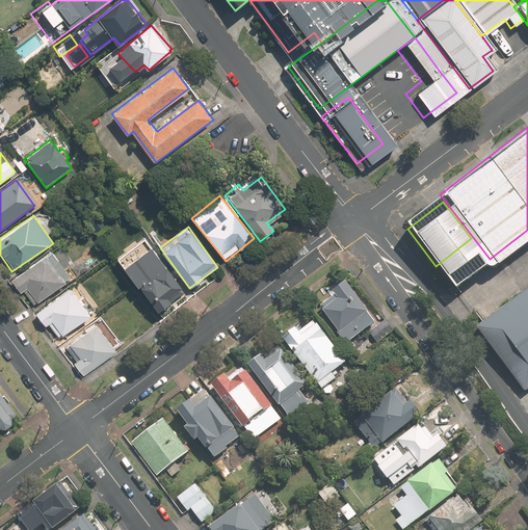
[(183,291),(143,237),(133,245),(131,241),(117,250),(121,256),(119,258),(140,289),(141,288),(158,310),(183,291)]
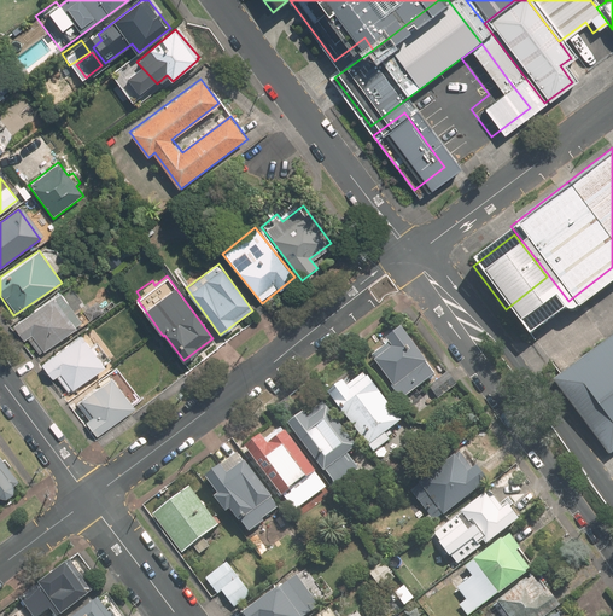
[(82,321),(58,290),(13,325),(25,341),(33,335),(45,349),(82,321)]
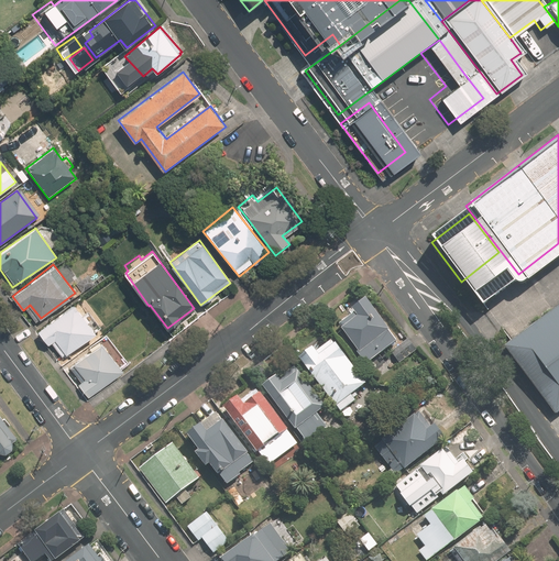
[(363,363),(399,338),(370,296),(355,307),(359,310),(339,325),(359,351),(355,353),(363,363)]
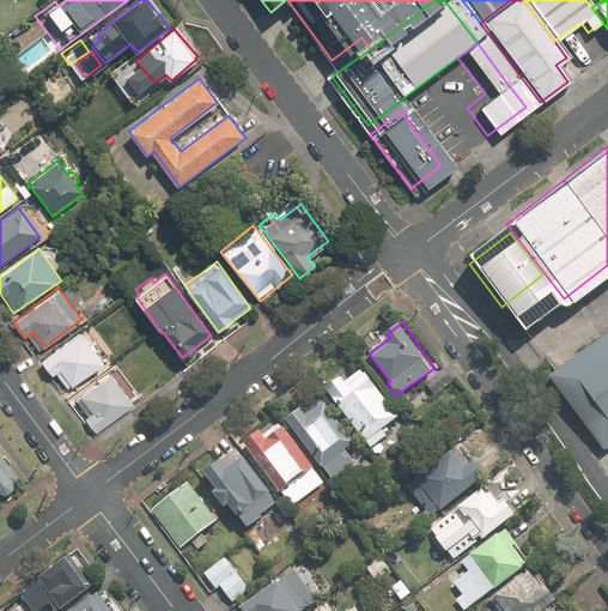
[(607,328),(548,374),(602,447),(607,442),(607,328)]
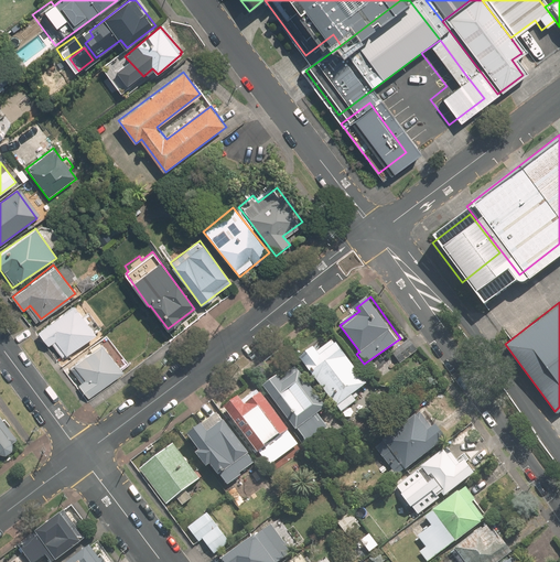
[(77,306),(75,303),(36,332),(47,347),(52,344),(63,358),(96,334),(82,313),(87,310),(82,303),(77,306)]
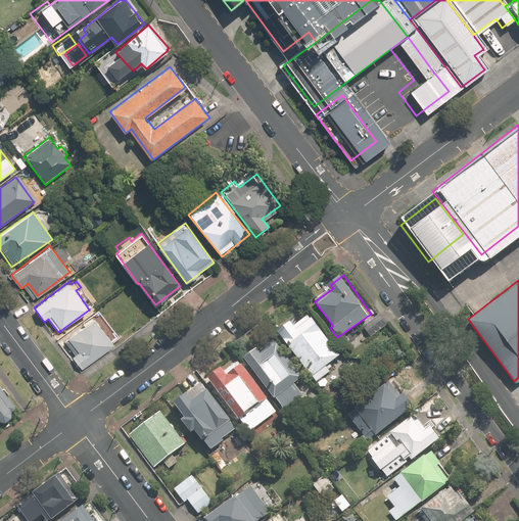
[(292,318),(277,327),(315,383),(330,372),(326,367),(340,357),(323,330),(326,328),(315,312),(296,324),(292,318)]
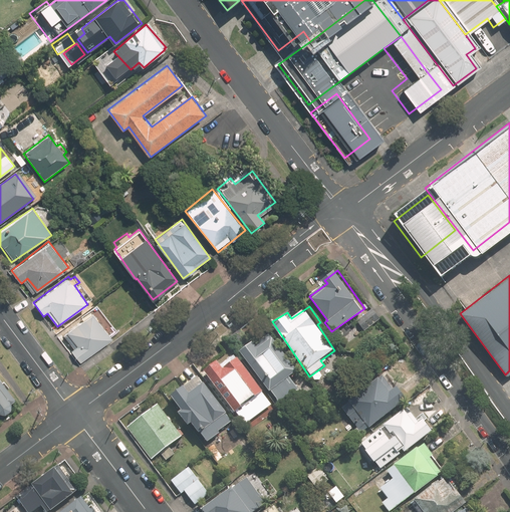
[(79,363),(115,336),(93,307),(80,317),(82,320),(67,331),(77,346),(70,351),(79,363)]
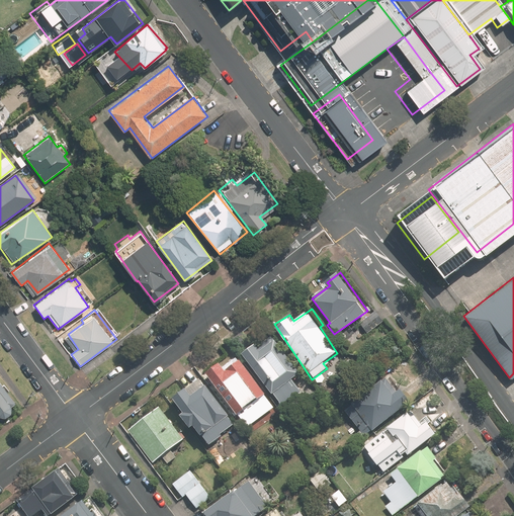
[(376,325),(369,314),(352,327),(359,337),(376,325)]
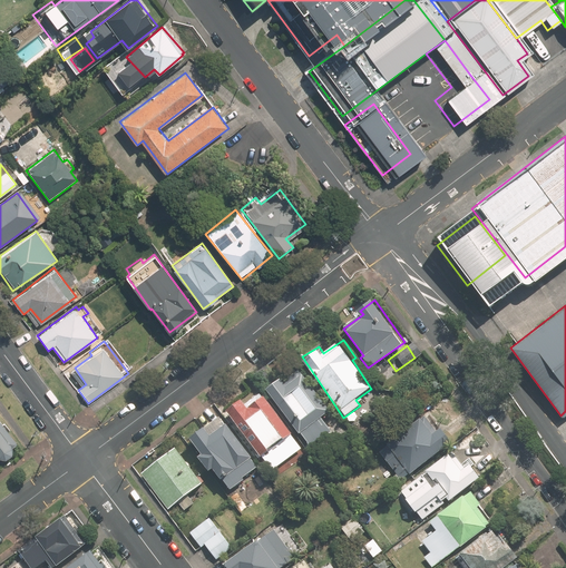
[(283,378),(266,390),(309,449),(330,433),(319,418),(327,412),(308,384),(311,382),(301,369),(284,380),(283,378)]
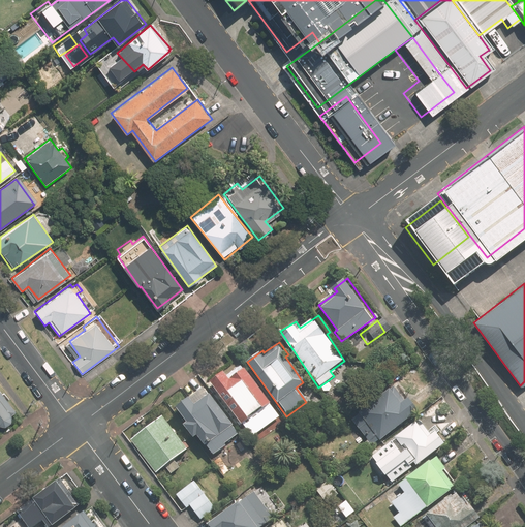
[(226,370),(212,380),(252,436),(280,416),(242,364),(228,373),(226,370)]
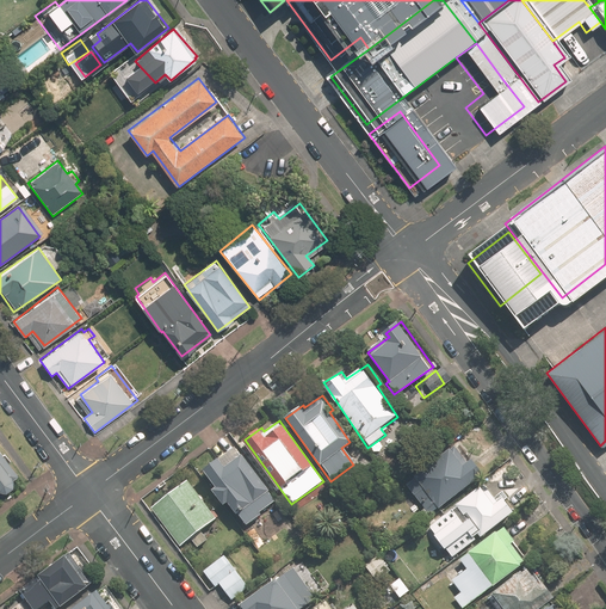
[(406,432),(395,441),(406,455),(416,447),(406,432)]
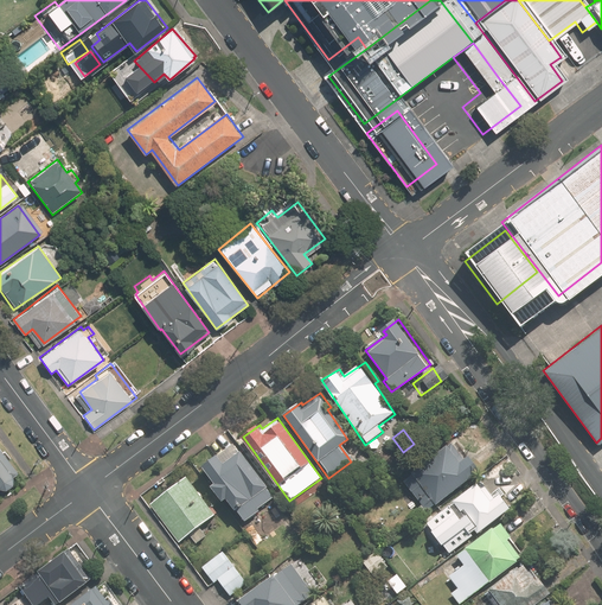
[(424,514),(482,467),(472,454),(466,459),(452,441),(401,482),(424,514)]
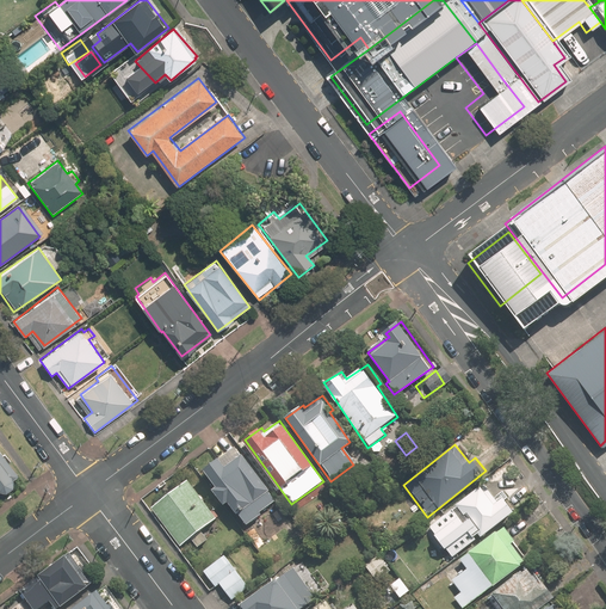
[(221,459),(205,472),(216,487),(211,492),(221,504),(224,502),(245,527),(260,515),(258,512),(273,500),(266,492),(269,490),(242,456),(228,467),(221,459)]
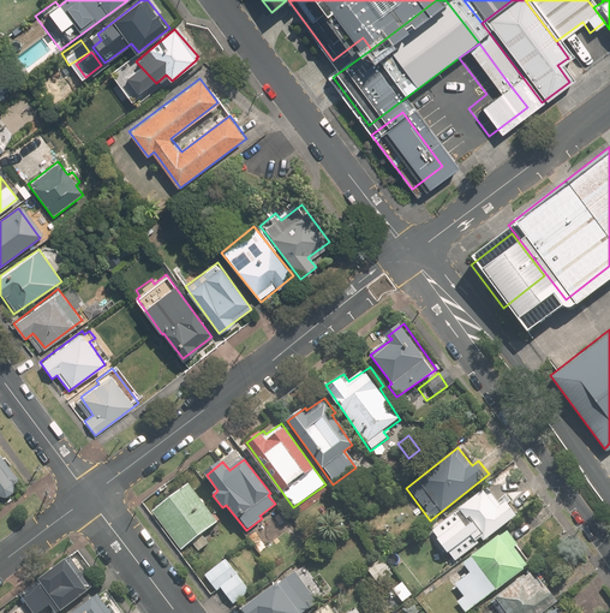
[(18,487),(0,462),(0,498),(1,499),(18,487)]
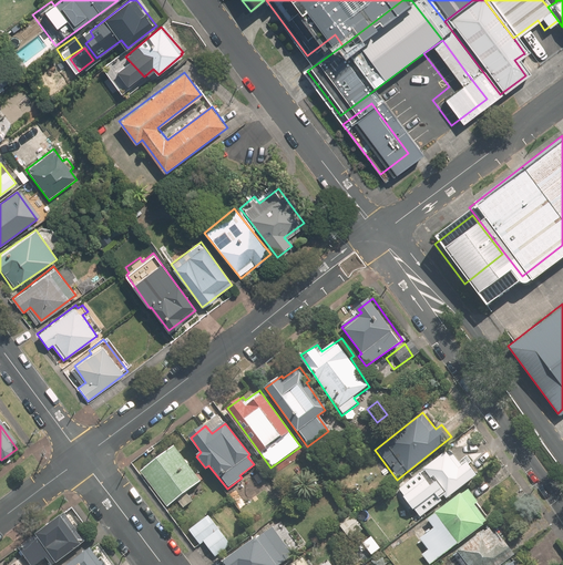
[(202,480),(173,445),(140,472),(169,507),(176,501),(183,510),(194,501),(186,492),(202,480)]
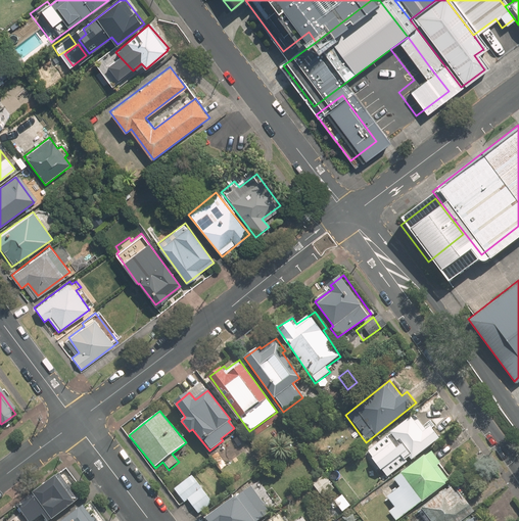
[(389,474),(441,435),(432,423),(422,430),(412,417),(370,448),(389,474)]
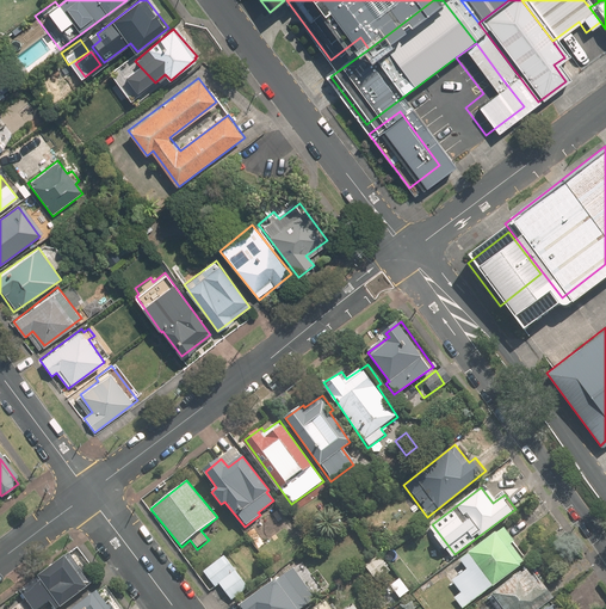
[(461,608),(525,560),(513,543),(517,541),(506,527),(461,561),(467,568),(451,582),(458,591),(451,597),(458,608),(461,608)]
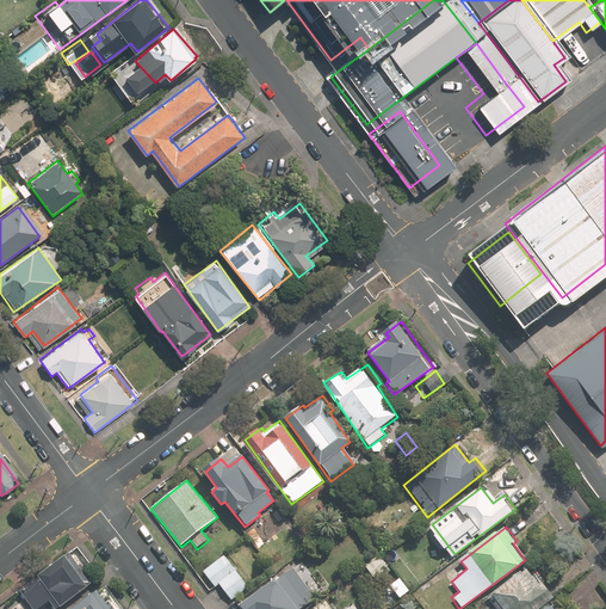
[(90,584),(68,553),(18,591),(30,608),(36,608),(47,601),(51,608),(56,608),(90,584)]
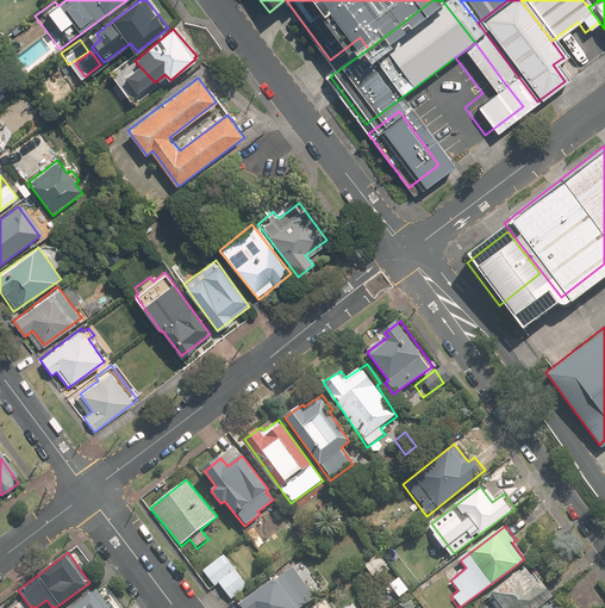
[(248,584),(222,553),(200,571),(213,587),(219,582),(232,597),(248,584)]
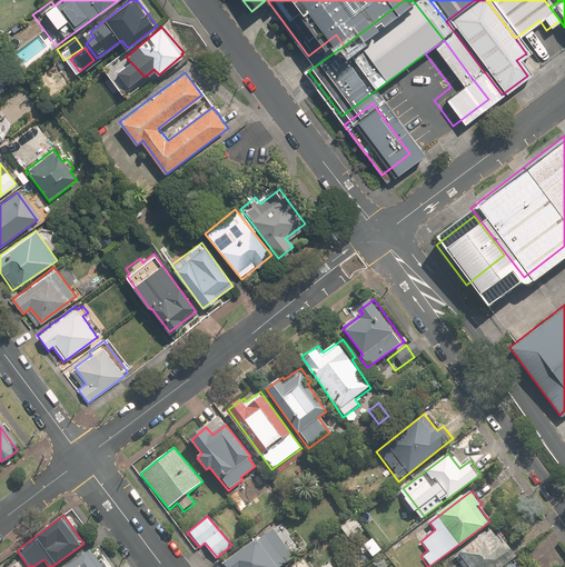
[(353,517),(339,527),(349,541),(363,531),(353,517)]
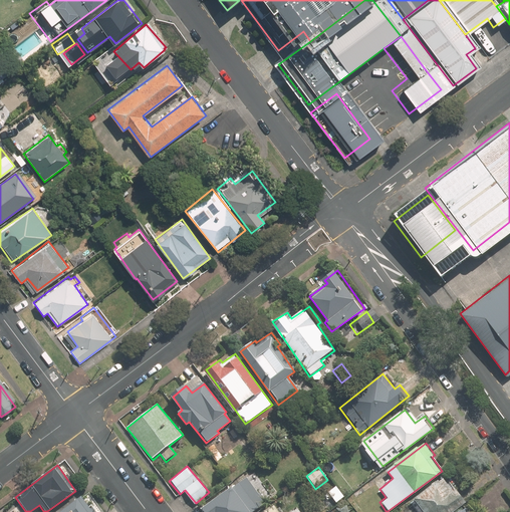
[(453,511),(468,501),(458,487),(454,490),(445,479),(414,501),(422,511),(453,511)]
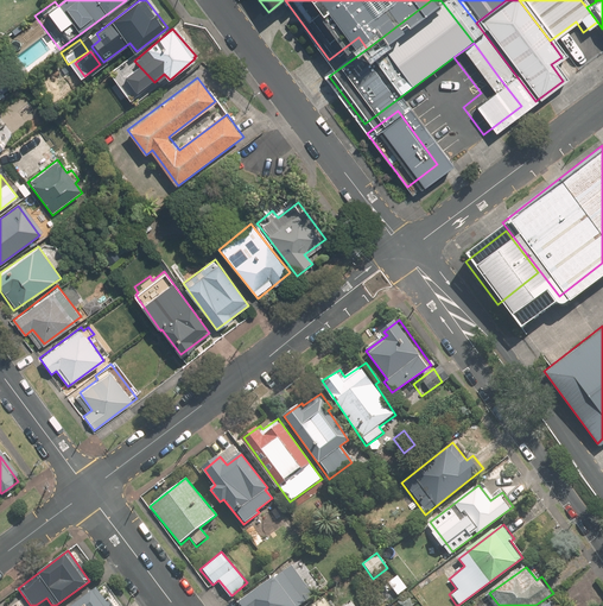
[(299,605),(315,594),(296,568),(287,575),(283,569),(241,601),(243,605),(299,605)]
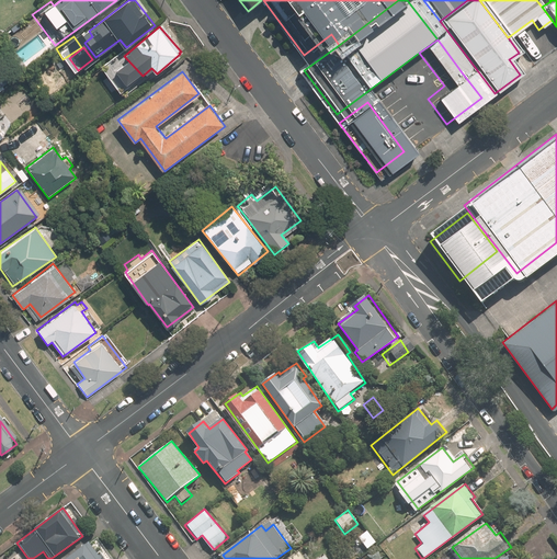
[(108,558),(92,539),(67,558),(108,558)]
